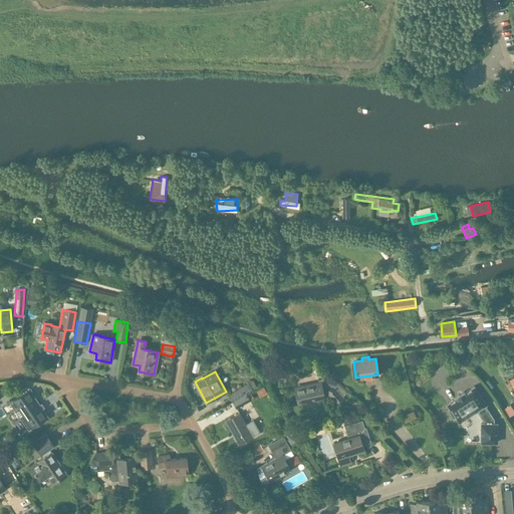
[(325,393),(336,405),(343,398),(334,389),(339,383),(332,377),(325,388),(328,390),(325,393)]
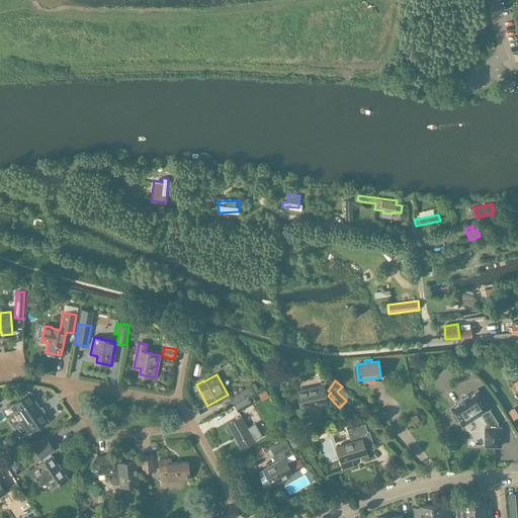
[(230,398),(234,405),(248,396),(250,395),(254,393),(251,385),(230,398)]
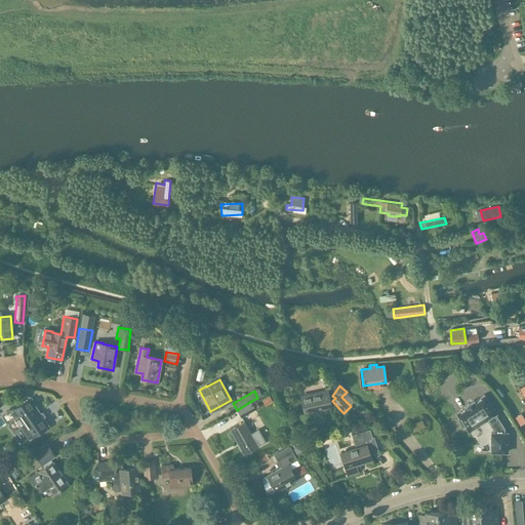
[(322,407),(330,405),(327,392),(301,397),(305,413),(323,409),(322,407)]
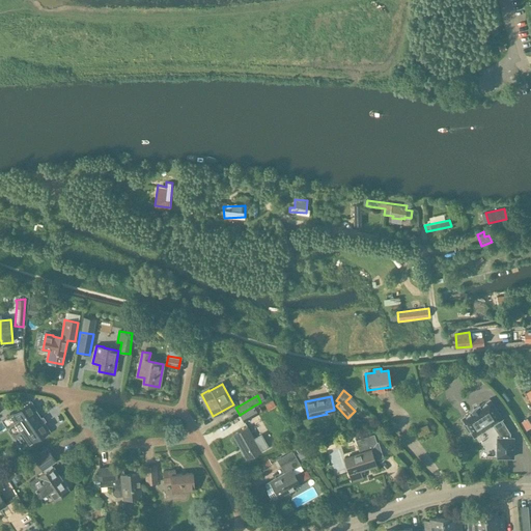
[(470,410),(471,411),(460,417),(464,422),(462,424),(468,434),(470,431),(474,437),(493,424),(500,437),(497,437),(497,457),(513,457),(513,437),(509,437),(510,434),(501,419),(503,418),(490,397),(479,404),(479,403),(470,410)]
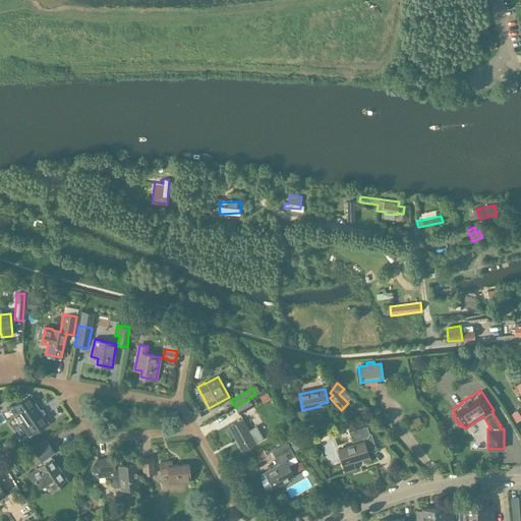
[(34,433),(48,423),(34,402),(35,402),(31,395),(10,409),(14,416),(17,414),(25,426),(27,425),(34,433)]
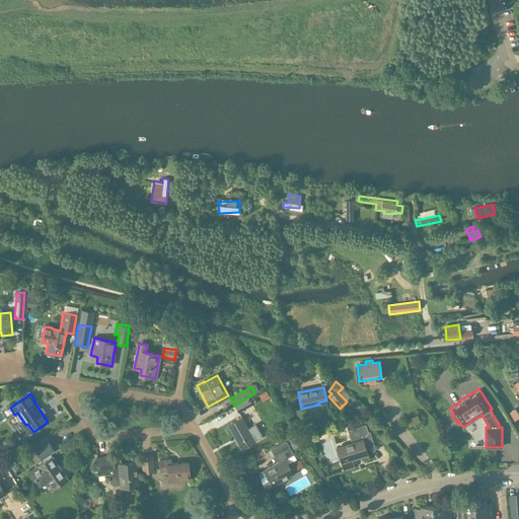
[(238,413),(252,404),(248,396),(234,405),(238,413)]
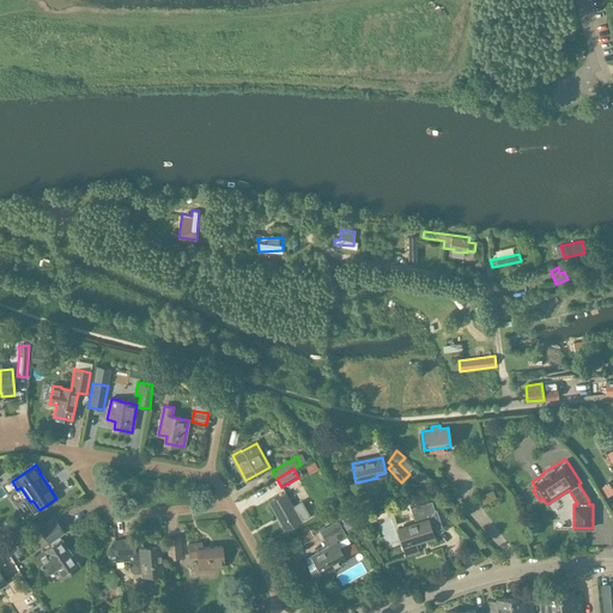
[(286,493),(269,503),(280,521),(279,521),(284,530),(302,521),(310,516),(302,502),(293,507),(286,493)]
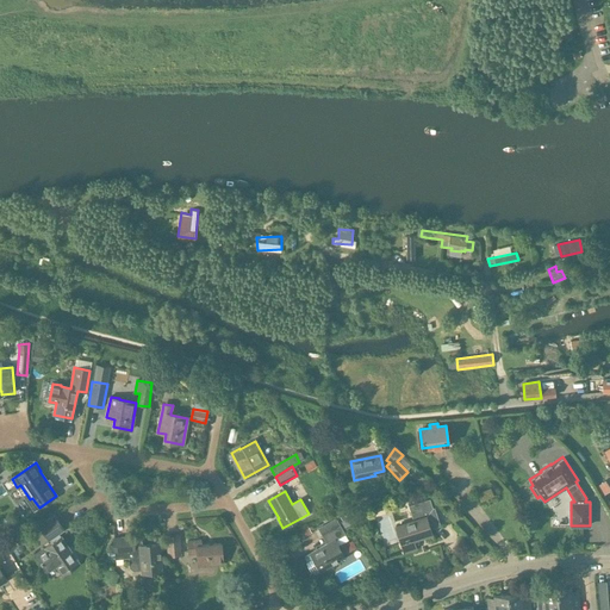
[(409,505),(414,522),(396,527),(404,552),(416,548),(412,540),(430,534),(429,529),(441,526),(435,506),(433,508),(429,499),(409,505)]
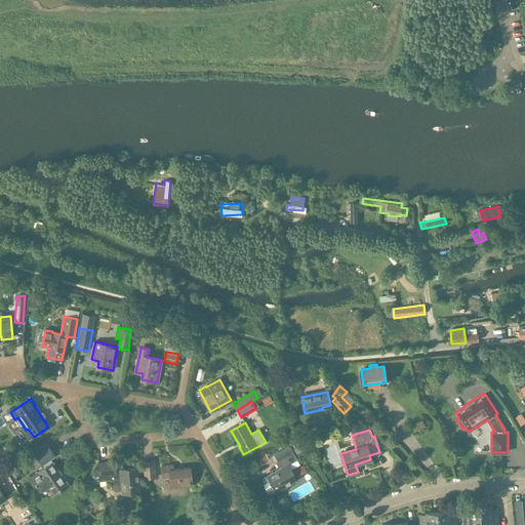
[(33,451),(42,466),(56,456),(46,442),(33,451)]
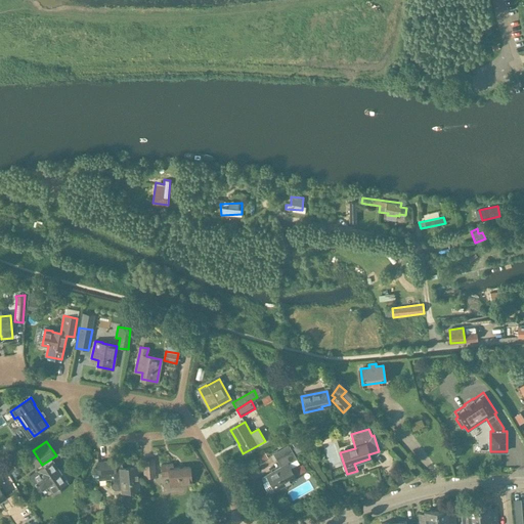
[(291,450),(276,459),(281,468),(267,476),(275,490),(295,479),(288,465),(296,460),(291,450)]
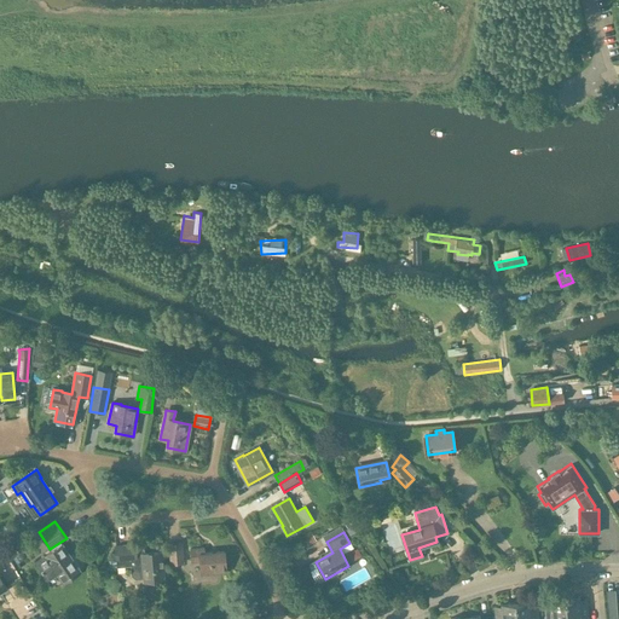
[(162,551),(144,554),(144,549),(136,550),(136,544),(115,547),(116,560),(117,567),(131,566),(132,576),(137,579),(144,578),(145,582),(166,579),(162,551)]
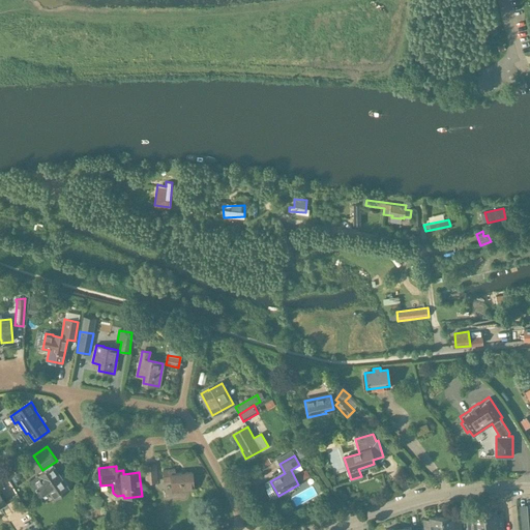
[(155,466),(145,467),(147,483),(157,482),(155,466)]
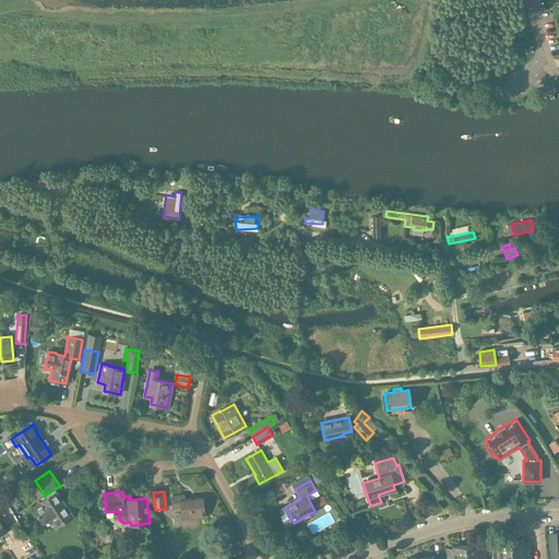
[(43,524),(51,519),(57,526),(72,516),(56,492),(40,503),(33,508),(43,524)]
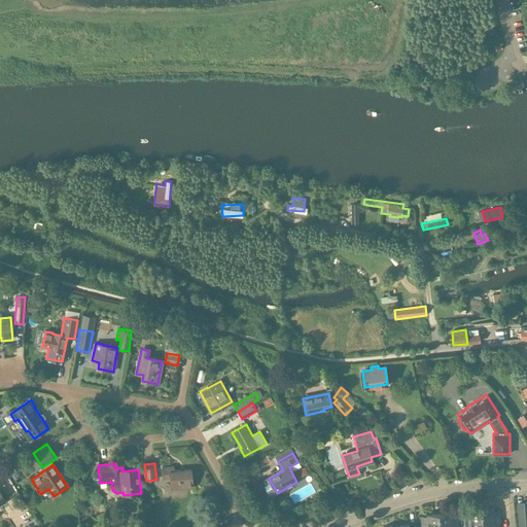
[(171,489),(194,487),(191,469),(174,470),(174,466),(163,467),(164,479),(170,478),(171,489)]
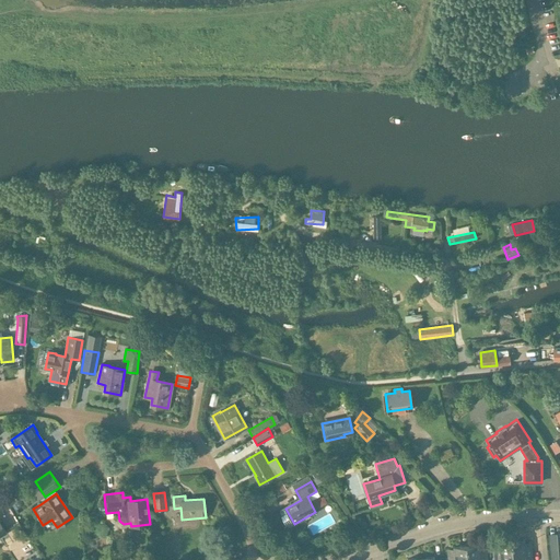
[(525,540),(512,541),(513,559),(522,559),(532,559),(531,541),(525,543),(525,540)]
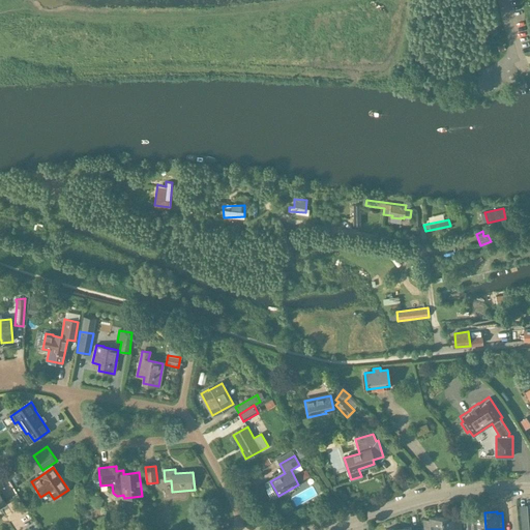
[(486,529),(484,512),(472,513),(472,516),(466,516),(467,529),(477,529),(478,529),(486,529)]
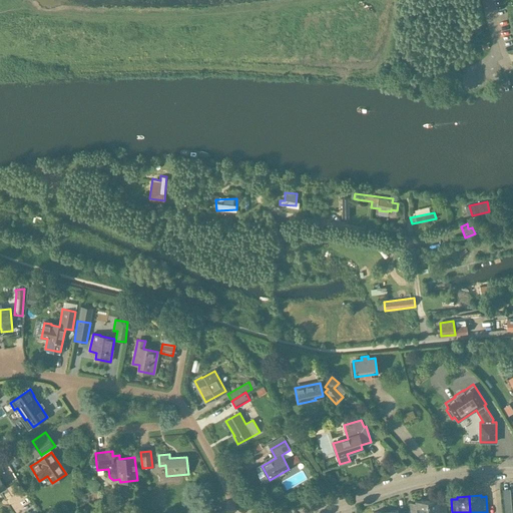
[(440,499),(427,500),(428,512),(445,512),(445,500),(440,500),(440,499)]
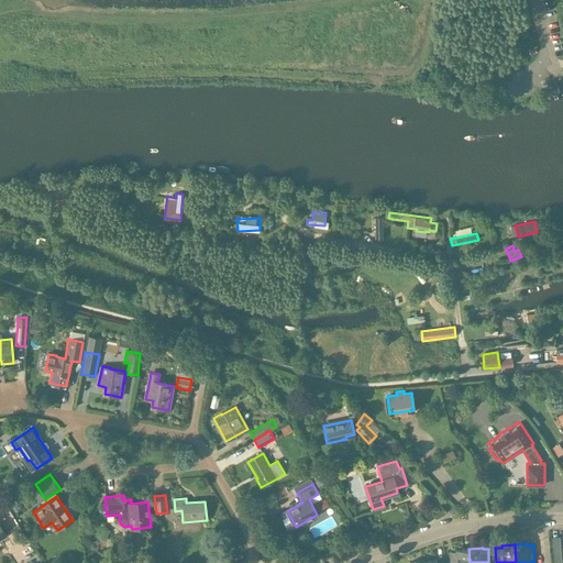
[(470,562),(468,549),(456,550),(456,551),(450,552),(451,562),(470,562)]
